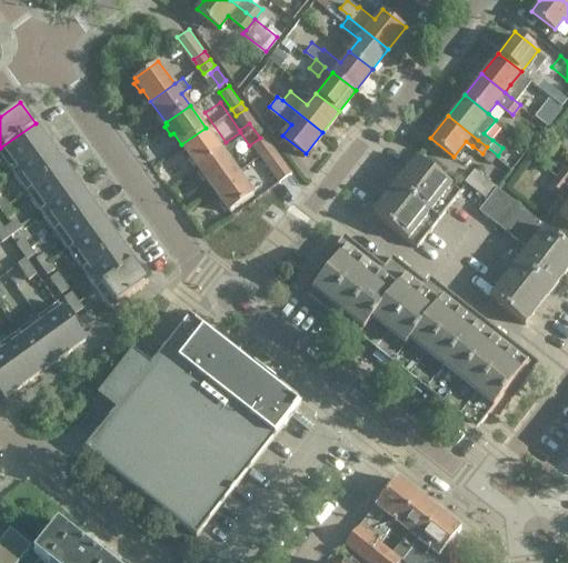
[(0,153),(11,170),(49,143),(36,123),(0,148),(0,153)]
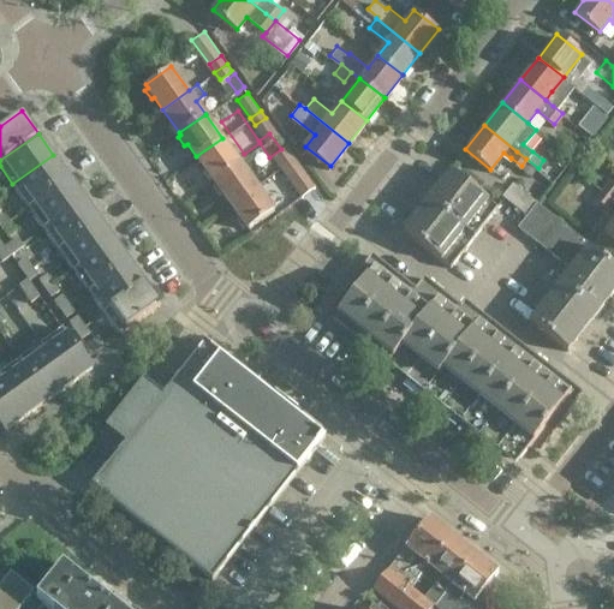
[(222,138),(196,156),(204,168),(202,169),(209,179),(212,177),(213,179),(239,161),(222,138)]
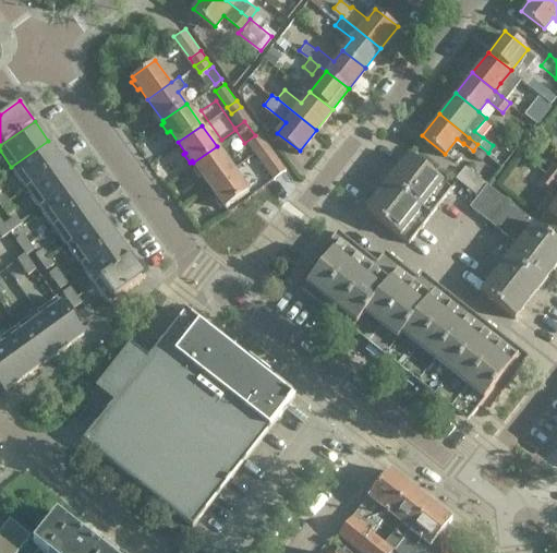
[(254,148),(265,140),(259,132),(249,141),(254,148)]
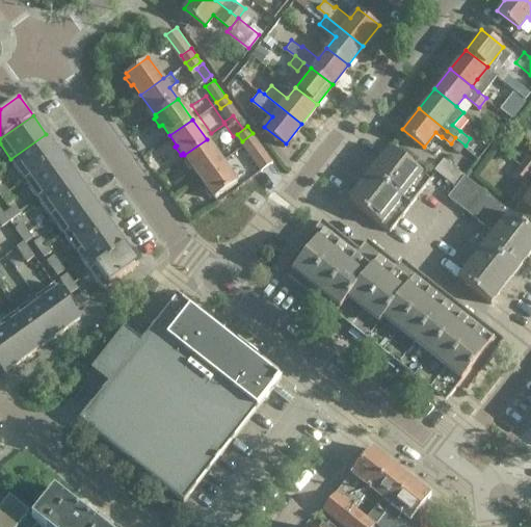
[(246,148),(257,139),(253,133),(242,141),(246,148)]
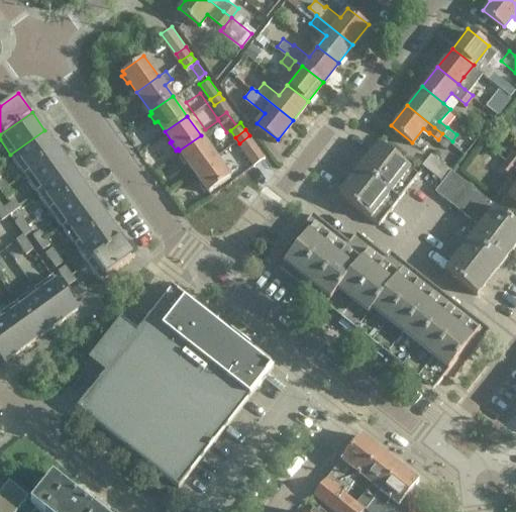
[(44,130),(10,155),(22,172),(58,147),(44,130)]
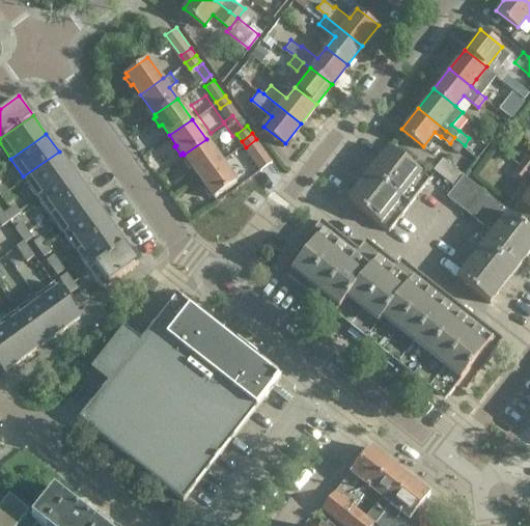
[(225,156),(238,145),(230,137),(218,146),(225,156)]
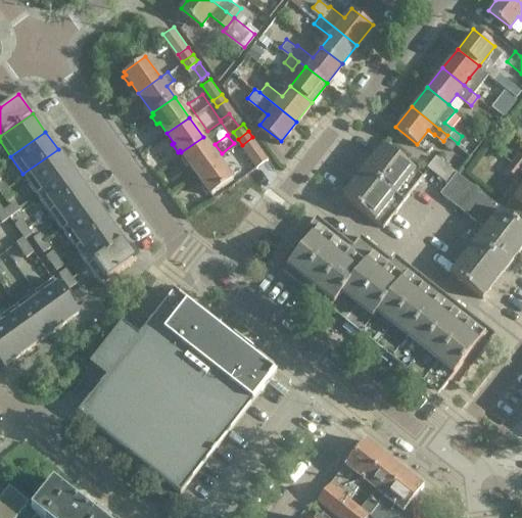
[(203,137),(181,152),(183,155),(181,156),(186,165),(188,162),(195,173),(218,157),(203,137)]
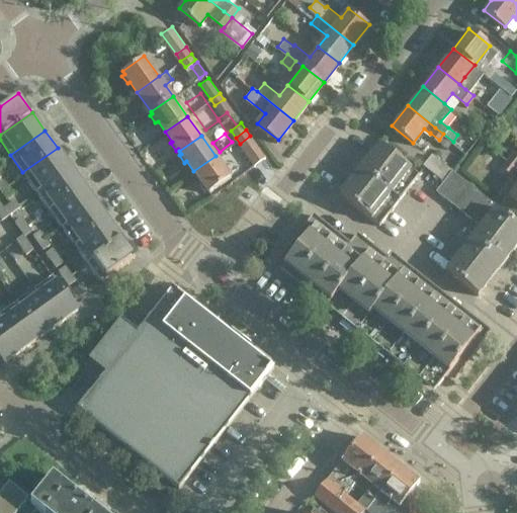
[(250,136),(240,144),(254,163),(264,155),(250,136)]
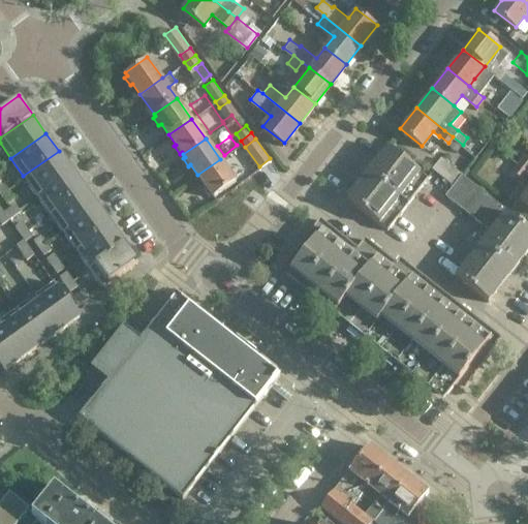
[(427,177),(387,146),(387,145),(367,171),(406,202),(420,185),(427,177)]
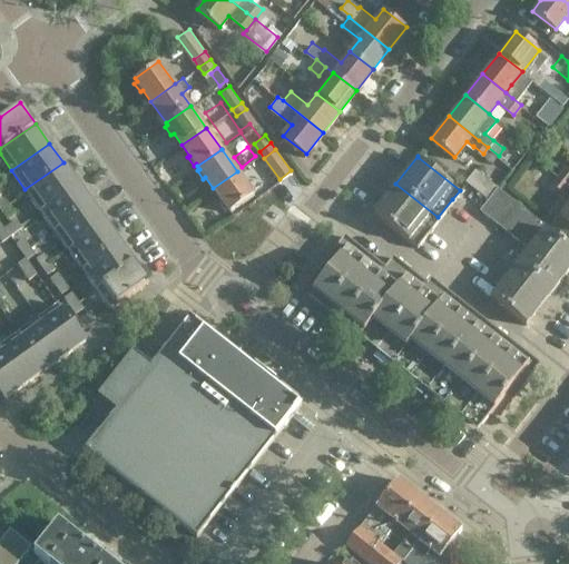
[(568,182),(556,172),(557,171),(542,160),(537,169),(550,179),(568,194),(568,200),(560,211),(568,217),(568,182)]
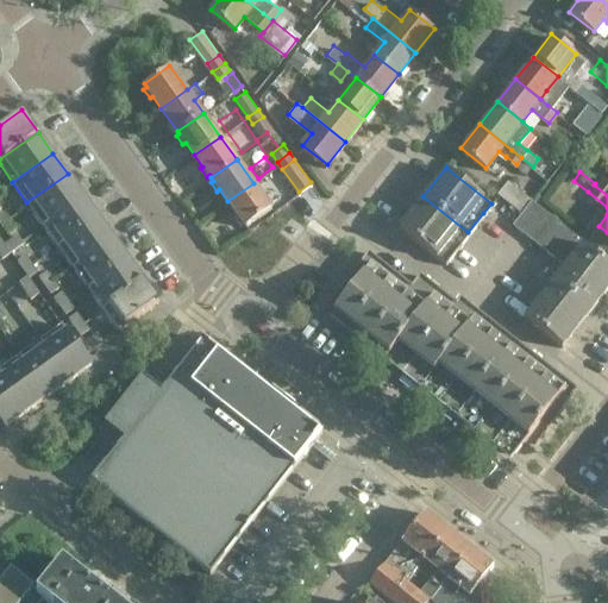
[(42,224),(82,195),(68,174),(26,202),(42,224)]
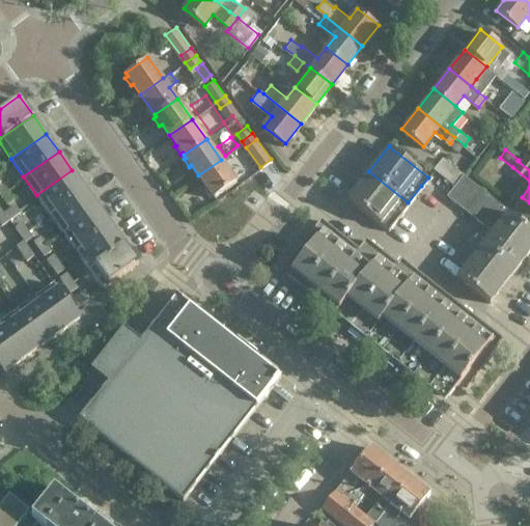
[(529,154),(526,151),(519,160),(518,161),(529,170),(529,154)]
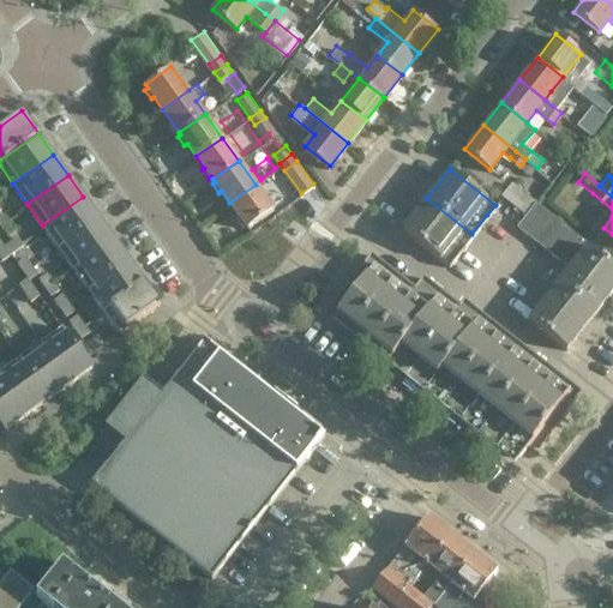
[(502,192),(527,212),(535,200),(536,199),(512,180),(502,192)]
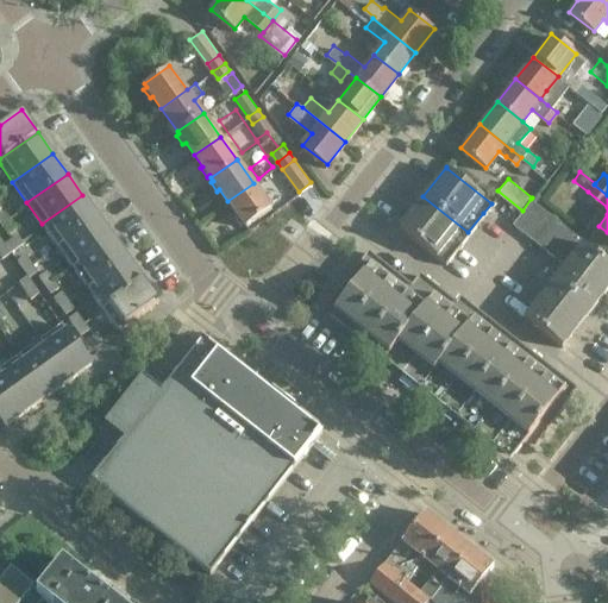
[(254,183),(227,201),(237,213),(233,215),(240,224),(243,223),(245,225),(270,207),(254,183)]
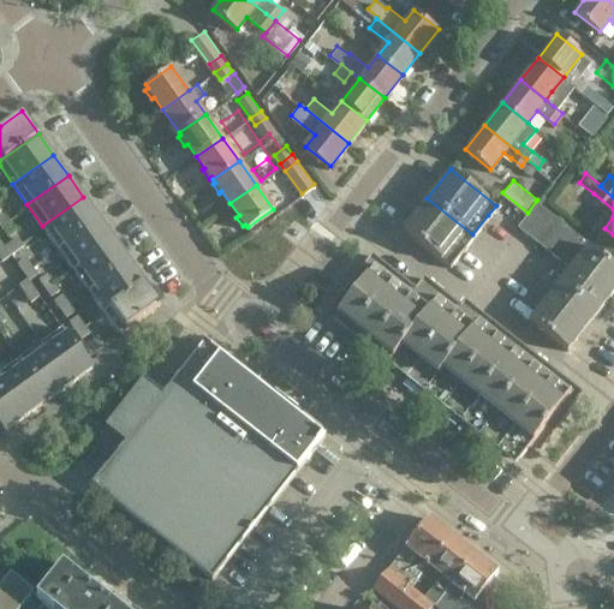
[(83,197),(42,226),(57,246),(97,218),(83,197)]
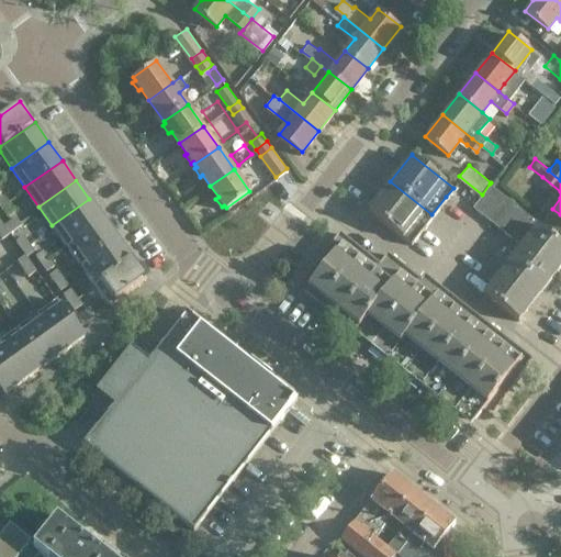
[(432,214),(390,181),(368,208),(411,242),(432,214)]
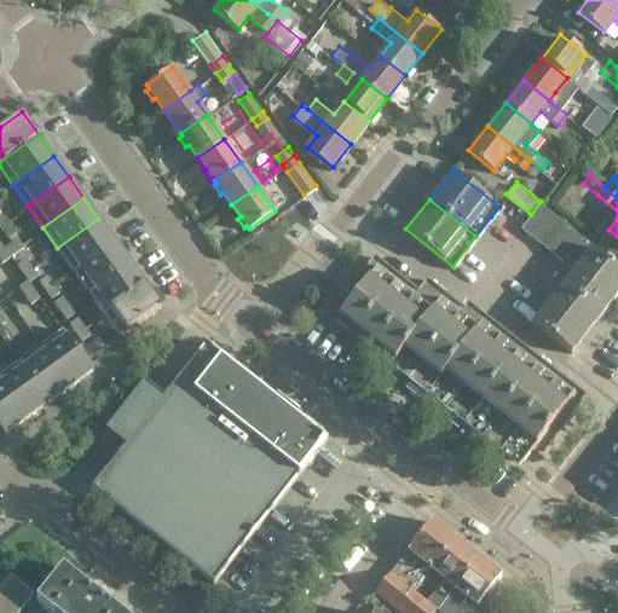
[(531,233),(550,209),(539,202),(531,214),(521,226),(531,233)]
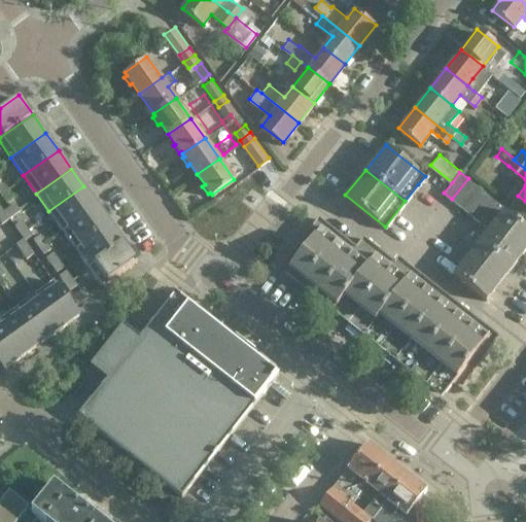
[(468,178),(452,199),(460,206),(477,185),(468,178)]
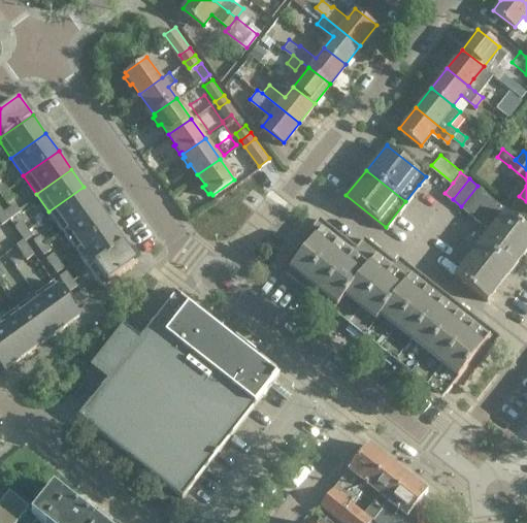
[(0,188),(3,193),(10,188),(6,181),(0,185),(0,188)]
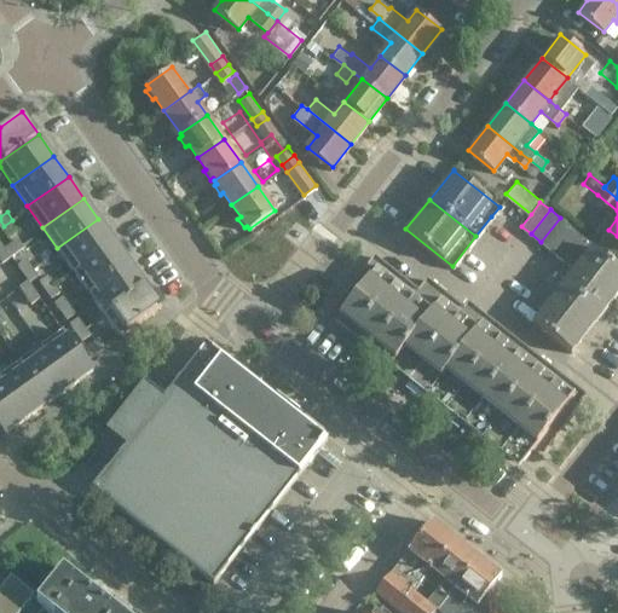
[(552,249),(570,225),(560,218),(541,242),(552,249)]
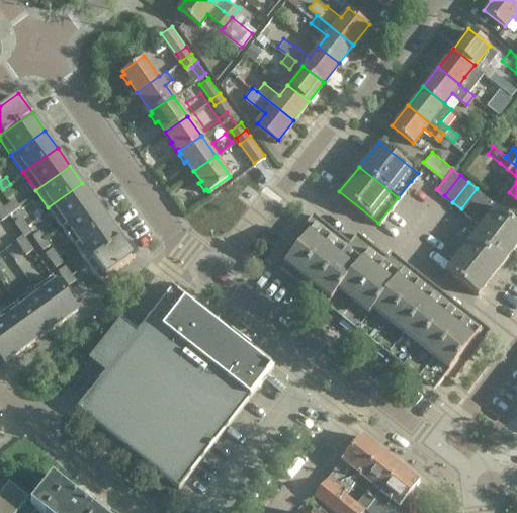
[(60,226),(94,200),(82,183),(48,207),(60,226)]
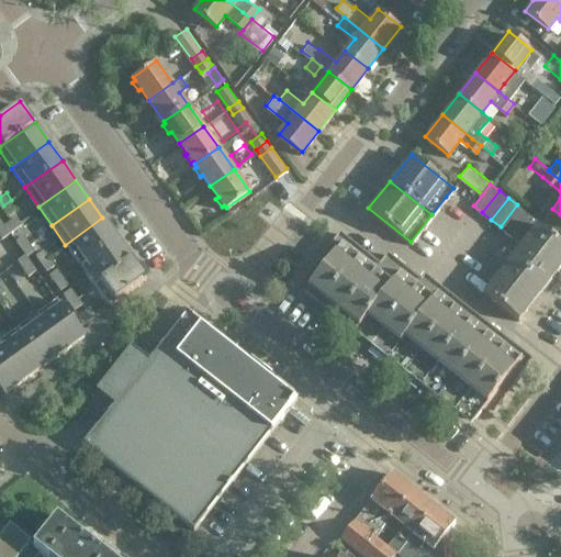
[(11,200),(3,205),(9,213),(17,208),(11,200)]
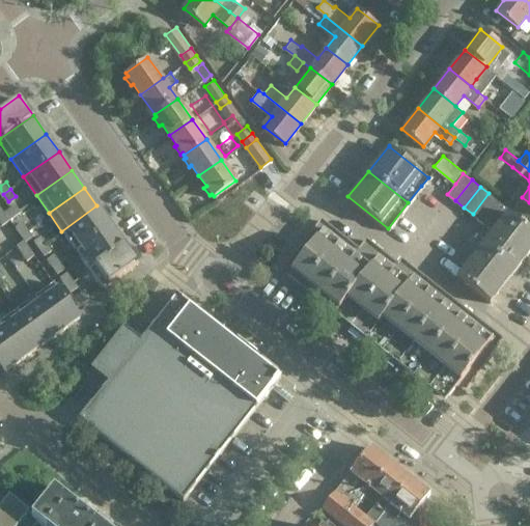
[(489,193),(473,214),(481,221),(498,200),(489,193)]
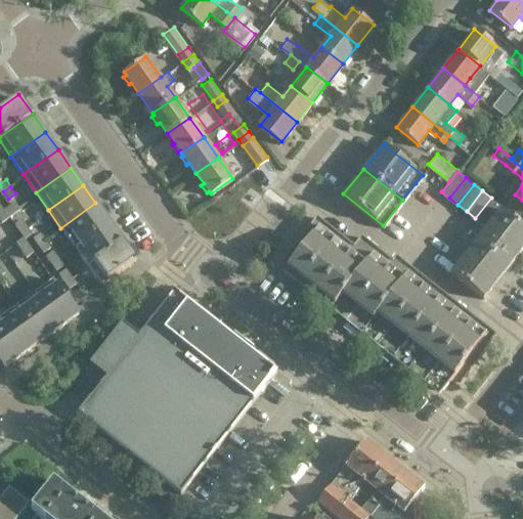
[(491,198),(475,218),(481,223),(479,225),(483,229),(516,255),(522,246),(522,225),(500,209),(503,207),(491,198)]
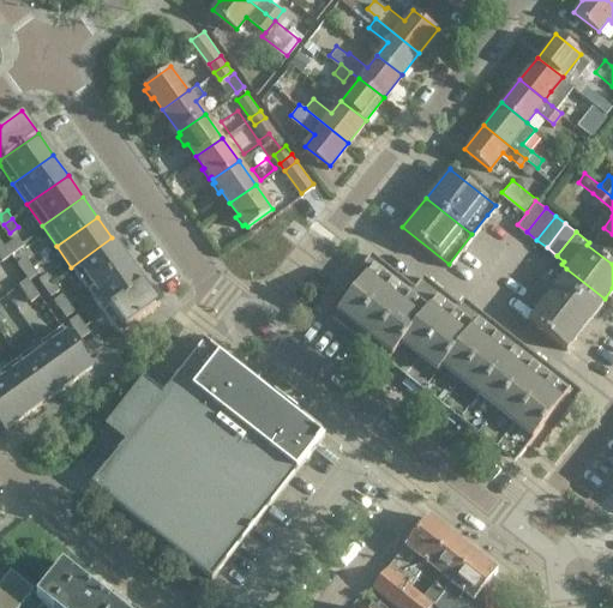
[(12,252),(6,244),(0,235),(0,234),(0,252),(4,258),(12,252)]
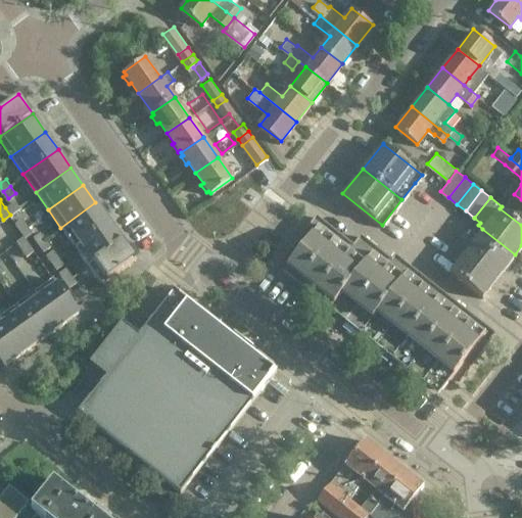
[(5,207),(10,215),(21,206),(16,199),(5,207)]
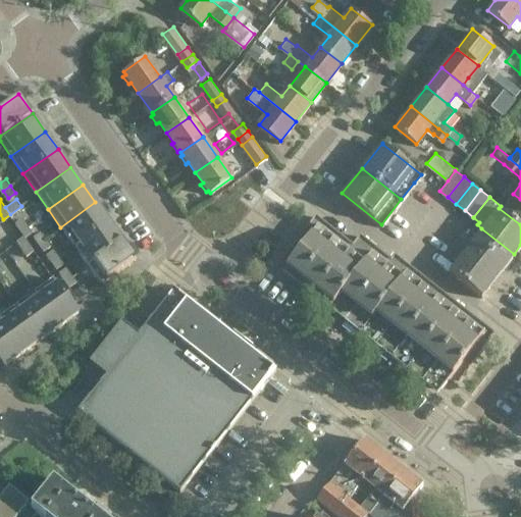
[(95,202),(60,227),(72,245),(108,220),(95,202)]
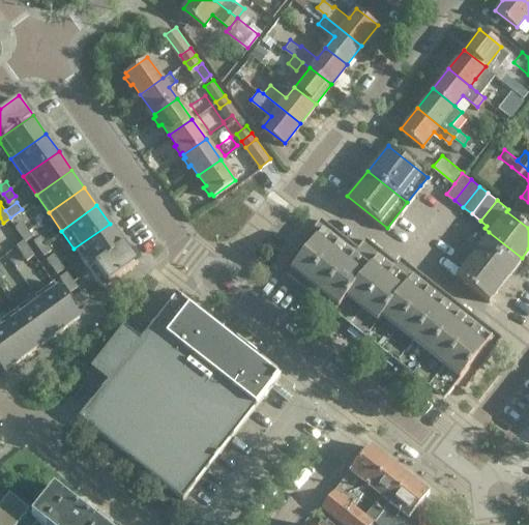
[(358,246),(354,243),(320,216),(314,224),(284,262),(290,267),(286,272),(443,397),(447,391),(458,379),(459,380),(490,340),(496,344),(502,337),(447,294),(400,257),(397,262),(365,237),(358,246)]
